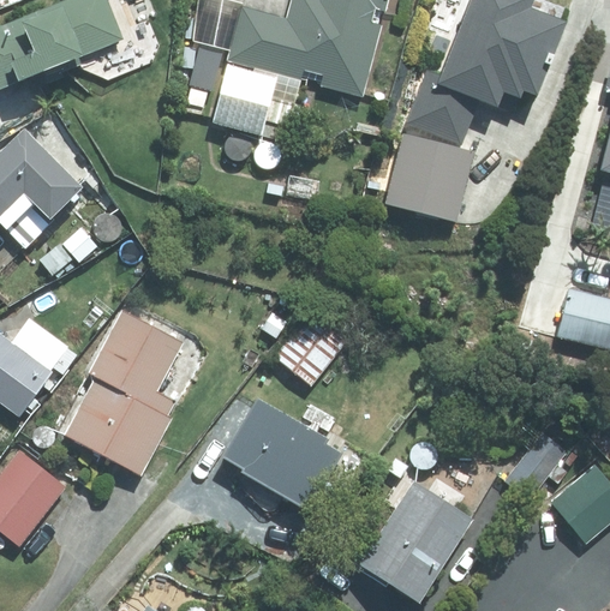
[(105,0),(63,0),(0,25),(0,84),(40,69),(43,76),(77,61),(75,55),(121,36),(105,0)]
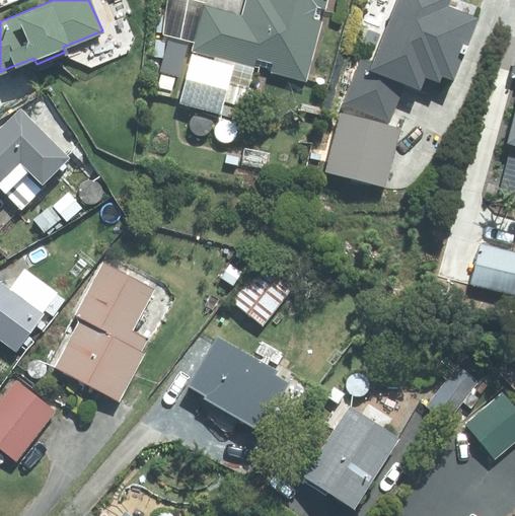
[(204,6),(179,104),(247,121),(254,90),(247,88),(252,67),(306,80),(326,0),(245,0),(242,14),(204,6)]
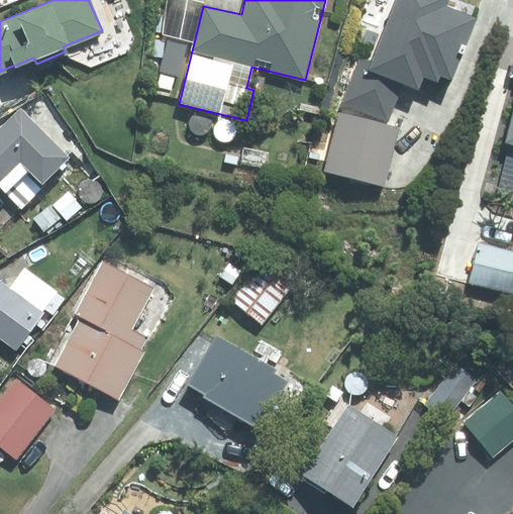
[(361,61),(344,107),(389,122),(404,82),(415,86),(419,75),(433,79),(435,71),(447,76),(470,13),(440,3),(441,0),(392,0),(371,65),(361,61)]
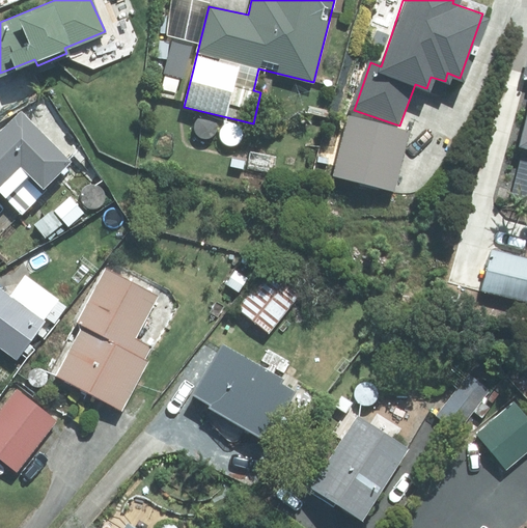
[(526,61),(522,77),(526,78),(526,101),(515,143),(526,146),(526,61)]
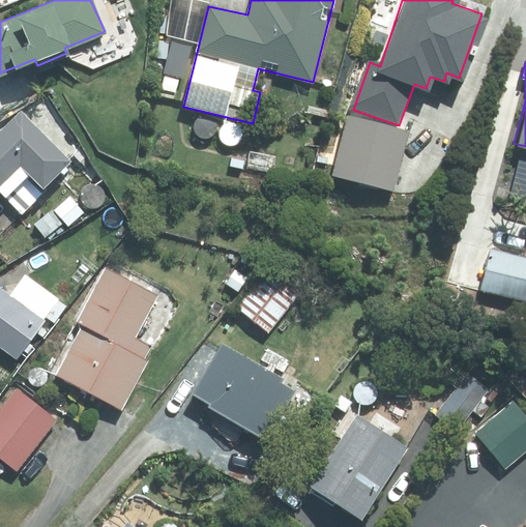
[(42,183),(67,159),(21,111),(0,129),(0,193),(20,213),(47,188),(42,183)]
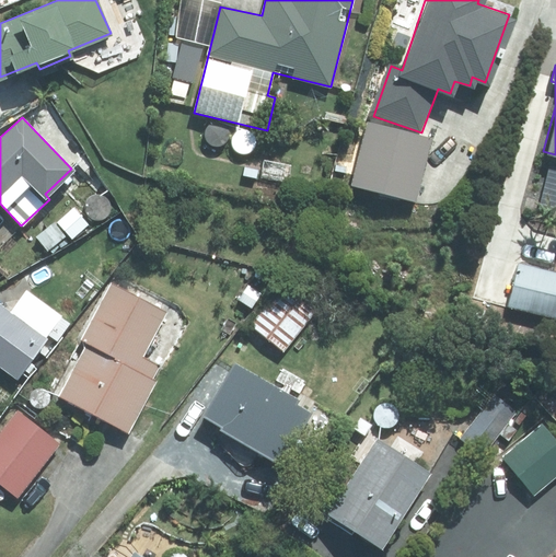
[(370,120),(352,182),(414,199),(430,138),(370,120)]
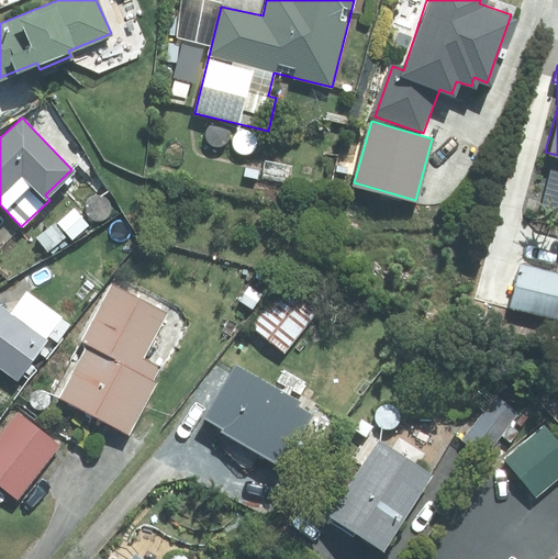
[(557,181),(551,179),(543,210),(557,213),(557,181)]
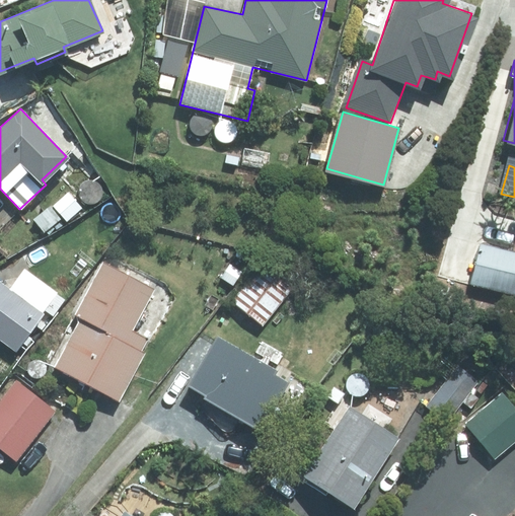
[(32,220),(45,233),(60,220),(48,206),(32,220)]
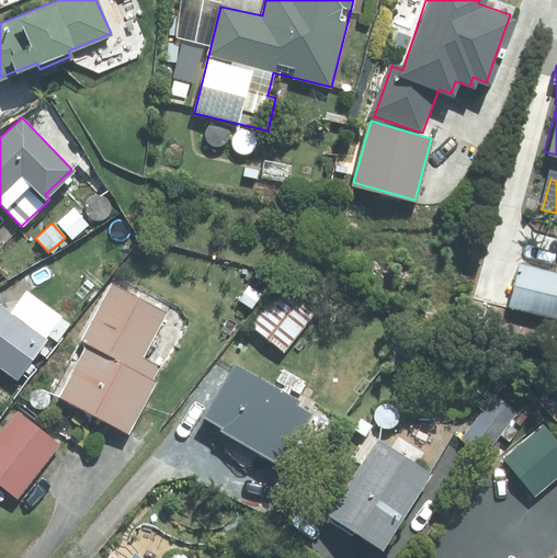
[(556,272),(519,264),(510,308),(556,318),(556,272)]
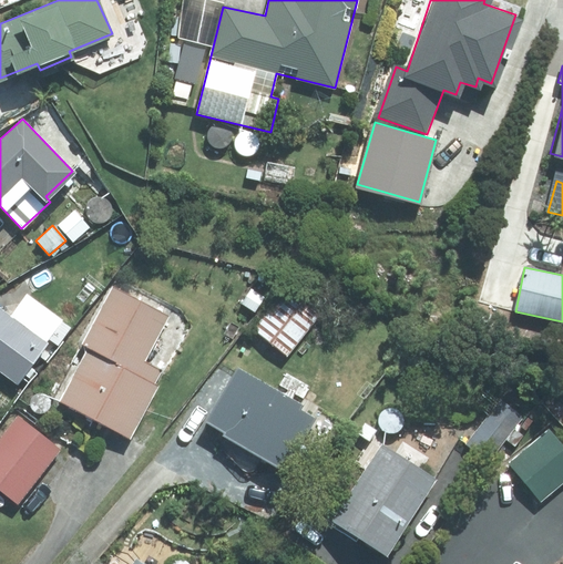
[(143,361),(167,317),(113,287),(82,344),(90,348),(60,401),(129,439),(159,386),(153,385),(161,371),(143,361)]
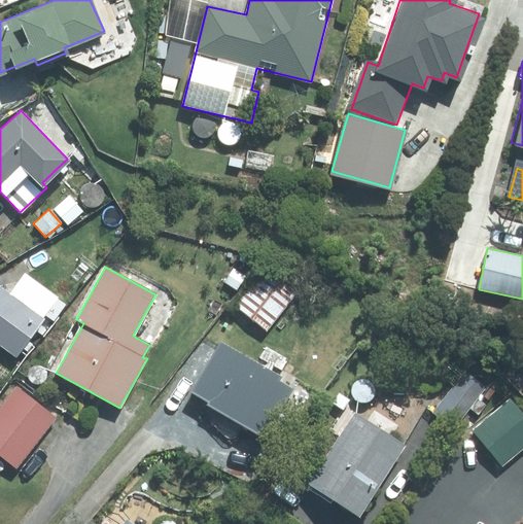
[(237,269),(227,283),(238,291),(248,278),(237,269)]
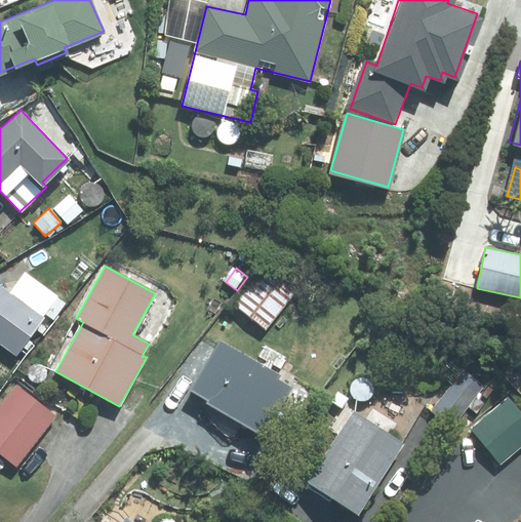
[(269,272),(237,305),(263,329),(294,296),(269,272)]
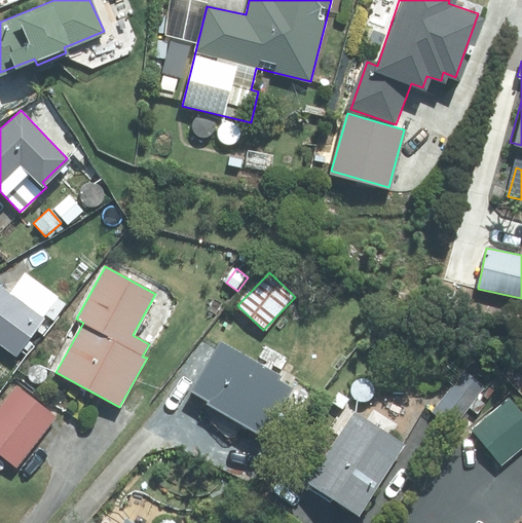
[(0,285),(0,344),(14,356),(43,316),(0,285)]
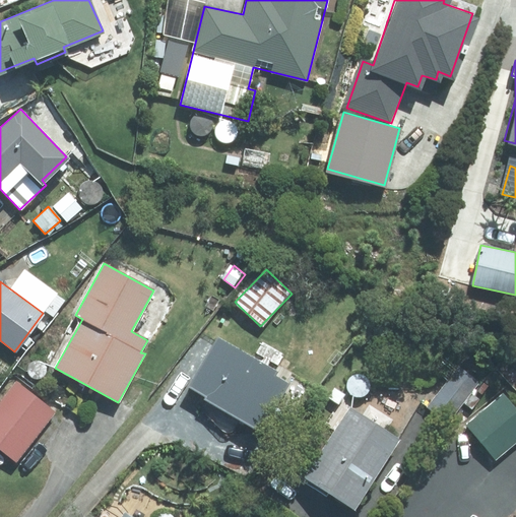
[(287,383),(276,376),(277,374),(268,368),(272,362),(280,367),(285,358),(264,344),(257,354),(266,360),(263,365),(216,336),(186,386),(259,431),(268,414),(276,419),(282,410),(274,405),(287,383)]
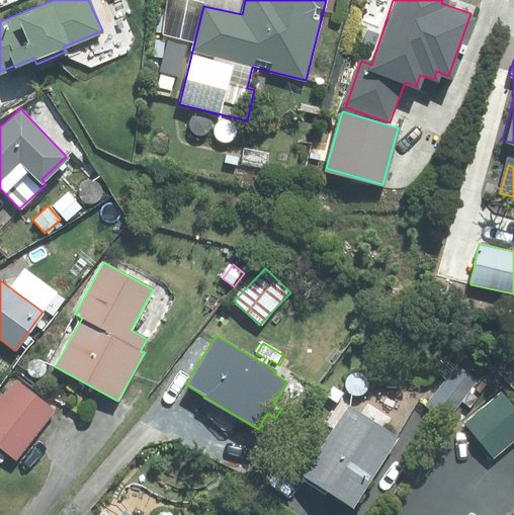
[(447,359),(437,372),(447,380),(457,367),(447,359)]
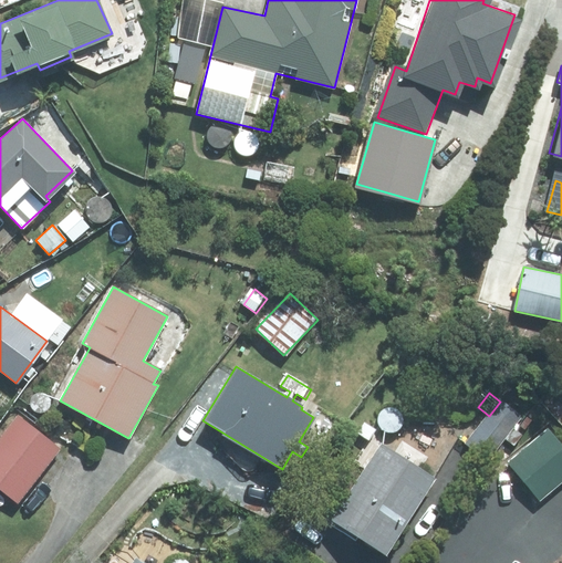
[(22,417),(0,441),(0,488),(16,502),(61,451),(22,417)]
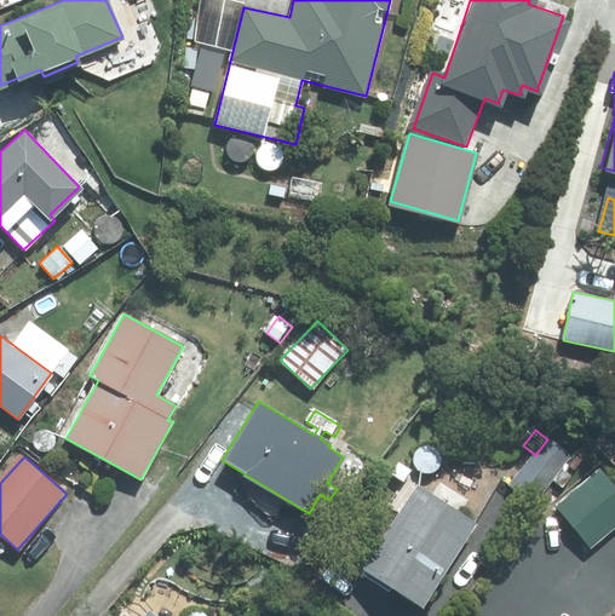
[(402,464),(394,475),(404,483),(413,472),(402,464)]
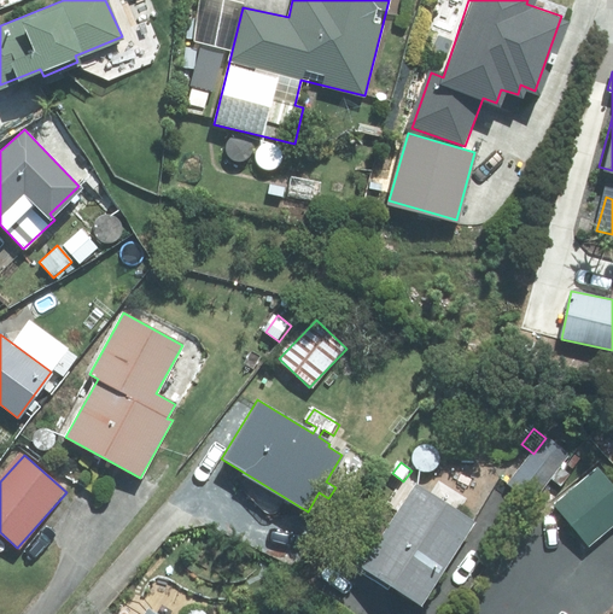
[(612,472),(560,513),(585,547),(612,525),(612,472)]
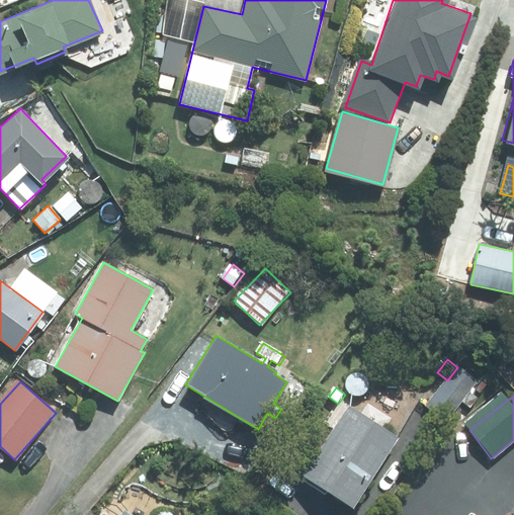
[(346,405),(302,475),(351,507),(397,437),(346,405)]
